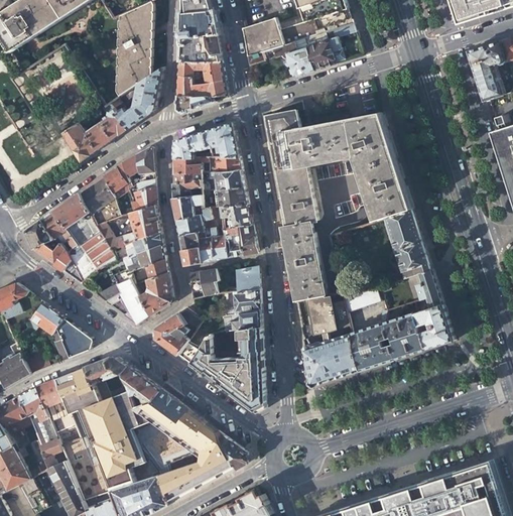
[(91,0),(22,0),(11,7),(5,12),(6,14),(0,18),(0,33),(12,51),(91,0)]
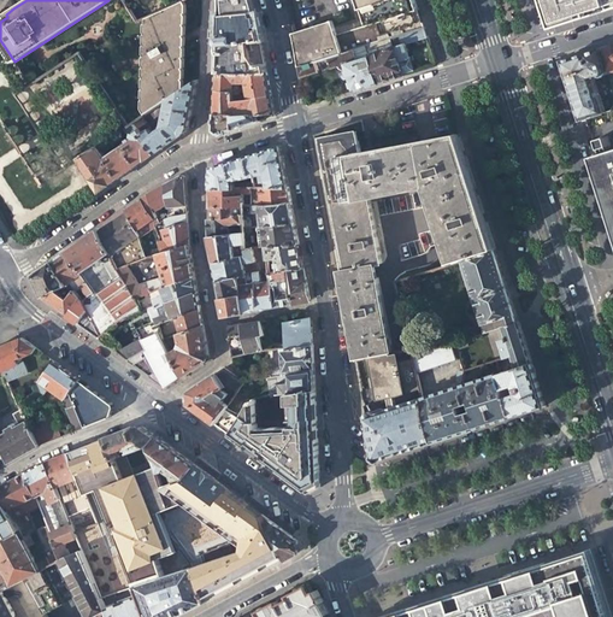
[(153,4),(157,11),(164,7),(160,0),(155,0),(154,1),(153,4)]
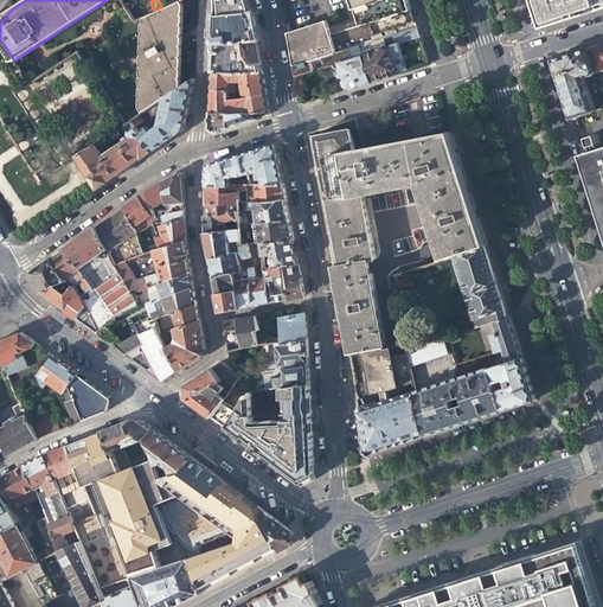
[(211,0),(211,16),(247,12),(248,12),(244,0),(211,0)]
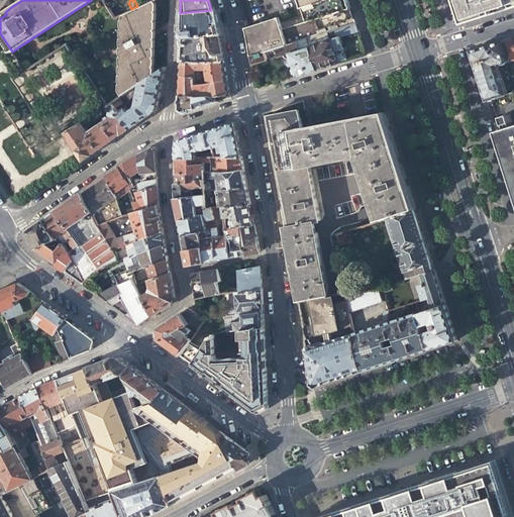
[(280,29),(285,44),(298,41),(305,38),(326,31),(353,23),(348,8),(345,0),(299,0),(301,7),(304,7),(309,20),(280,29)]
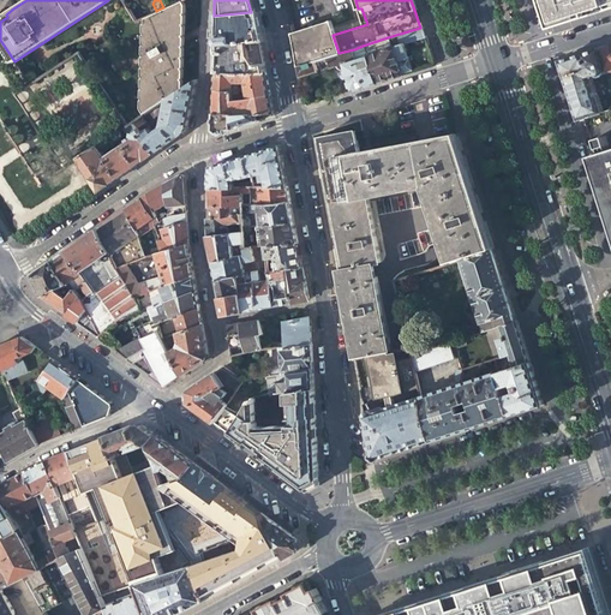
[(610,0),(537,0),(539,5),(537,5),(539,15),(541,15),(546,28),(610,7),(610,0)]
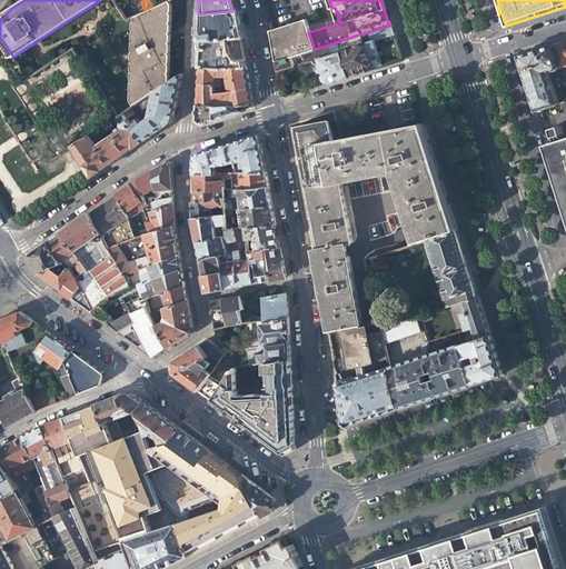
[(132,105),(150,95),(150,92),(165,83),(159,76),(164,73),(159,67),(164,63),(159,57),(165,53),(159,45),(164,42),(160,36),(165,33),(160,27),(166,23),(161,16),(166,13),(160,3),(151,7),(145,10),(130,17),(129,23),(133,31),(129,33),(133,40),(129,43),(133,51),(129,55),(132,61),(128,65),(132,71),(127,75),(131,81),(127,85),(131,91),(127,95),(132,105)]
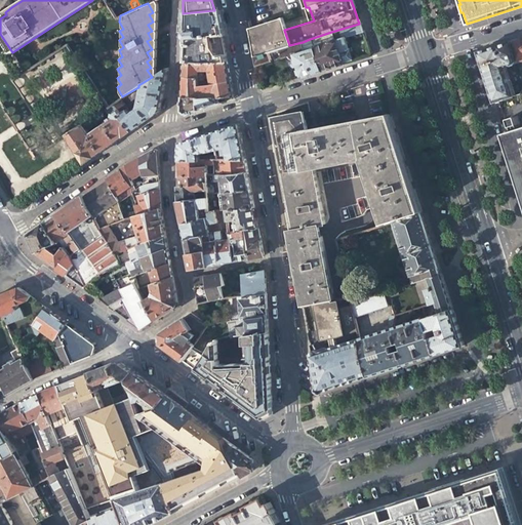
[(183,13),(181,62),(201,62),(223,62),(213,10),(183,13)]
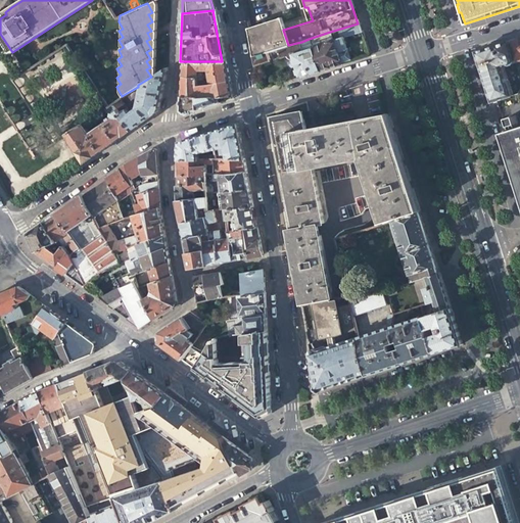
[(251,56),(288,45),(283,30),(279,17),(245,29),(248,43),(251,56)]
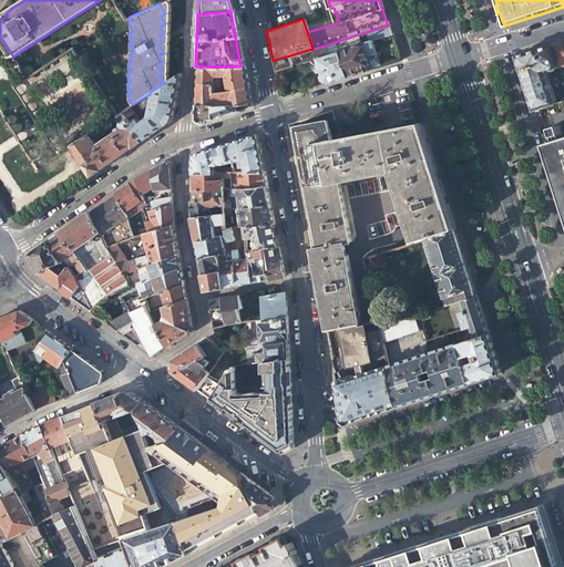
[(371,40),(390,34),(388,26),(358,34),(335,42),(337,52),(345,76),(358,73),(369,69),(379,66),(375,53),(371,40)]
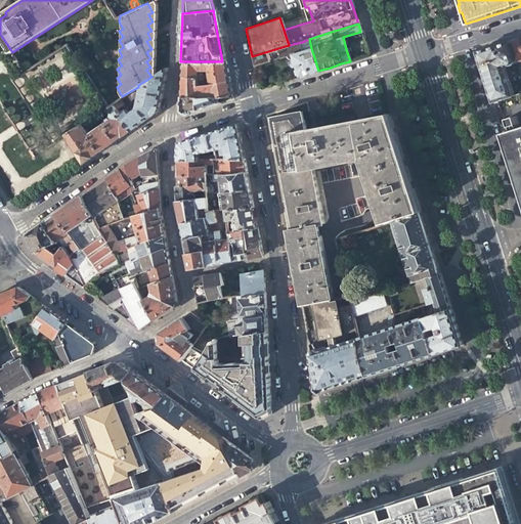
[(512,60),(520,58),(515,39),(487,48),(474,52),(489,102),(511,96),(501,67),(511,63),(512,60)]
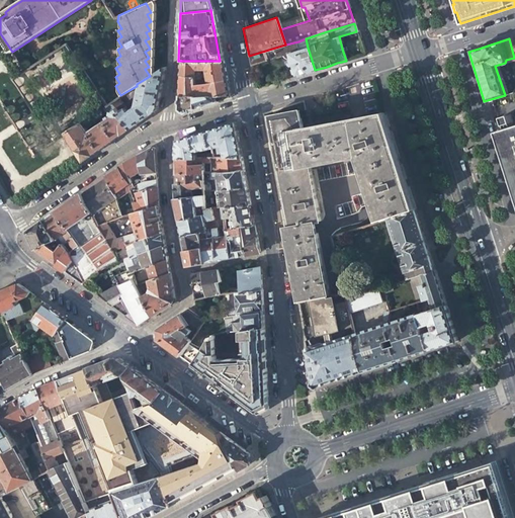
[(288,59),(293,76),(304,74),(315,70),(308,48),(302,50),(298,41),(285,45),(249,56),(251,66),(282,56),(285,58),(288,59)]
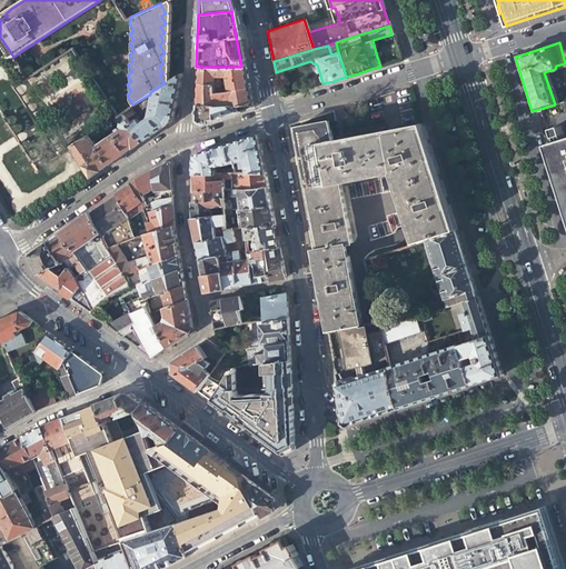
[(212,76),(218,76),(218,67),(196,67),(195,85),(211,85),(212,85),(212,76)]
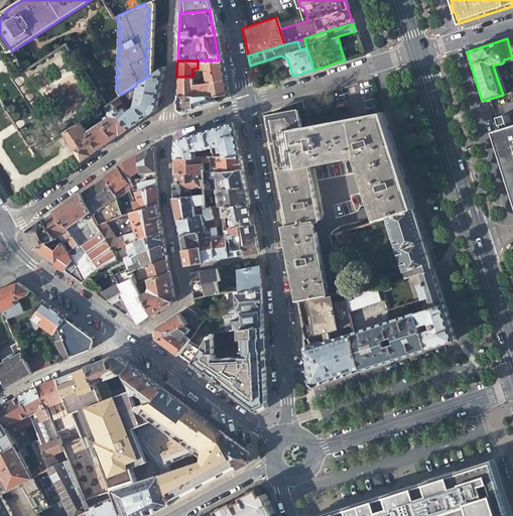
[(202,69),(204,79),(204,83),(223,81),(219,60),(198,60),(198,69),(202,69)]
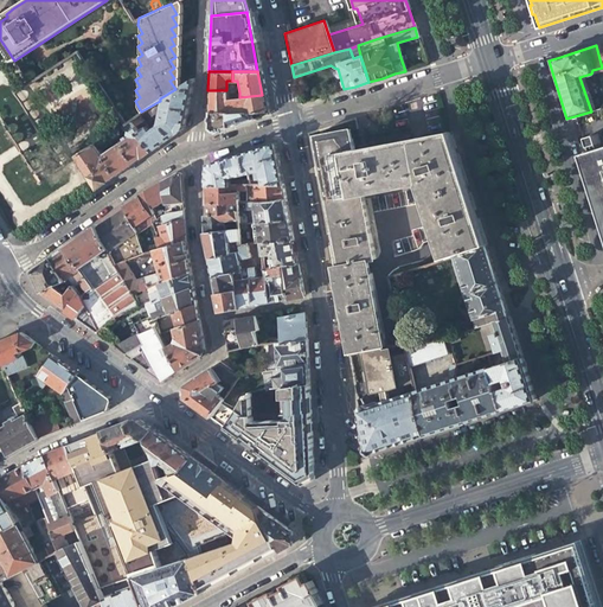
[(145,126),(136,132),(149,151),(178,131),(181,126),(185,110),(191,78),(175,89),(160,98),(160,101),(155,123),(147,129),(145,126)]
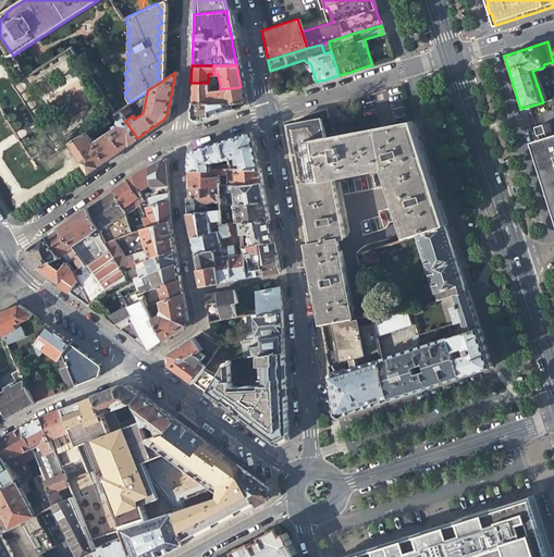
[(25,78),(24,77),(23,76),(17,81),(11,85),(37,124),(53,150),(38,160),(33,152),(25,157),(13,138),(0,116),(0,121),(11,139),(31,168),(57,150),(39,123),(14,85),(19,83),(25,78)]
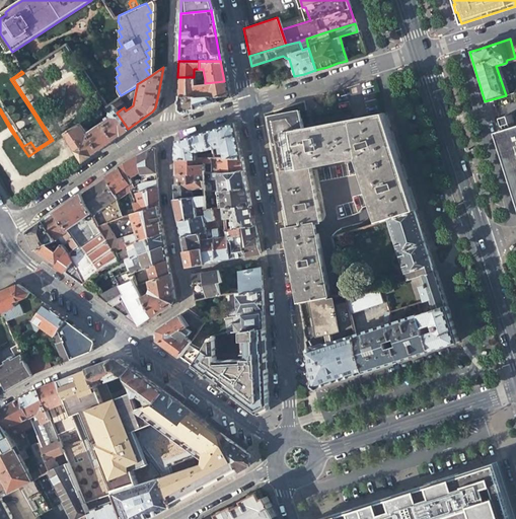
[(212,90),(212,96),(227,96),(224,81),(205,83),(199,83),(193,83),(193,78),(193,77),(177,77),(176,96),(198,96),(198,90),(212,90)]
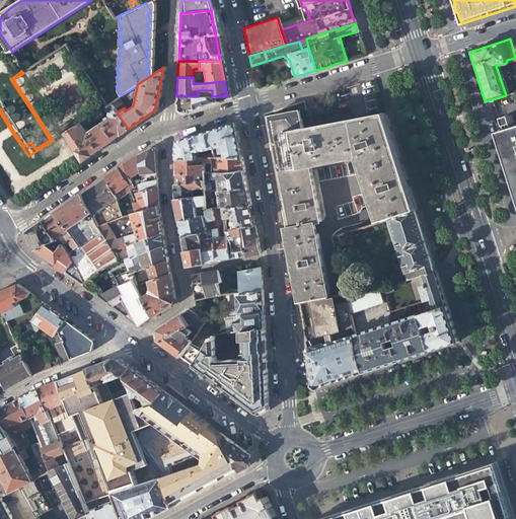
[(198,96),(176,96),(176,110),(180,114),(202,106),(228,98),(227,96),(212,96),(198,96)]
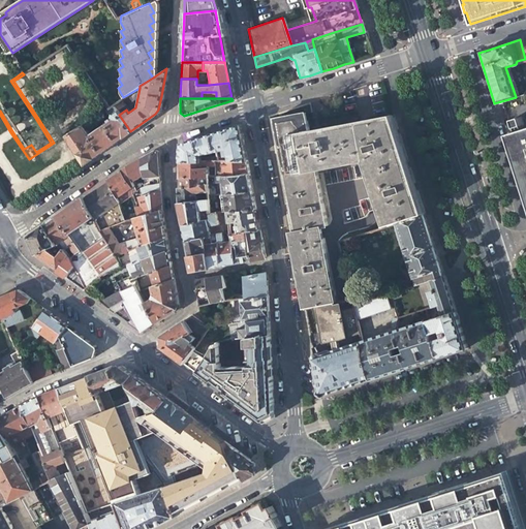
[(119,100),(112,104),(119,115),(126,110),(119,100)]
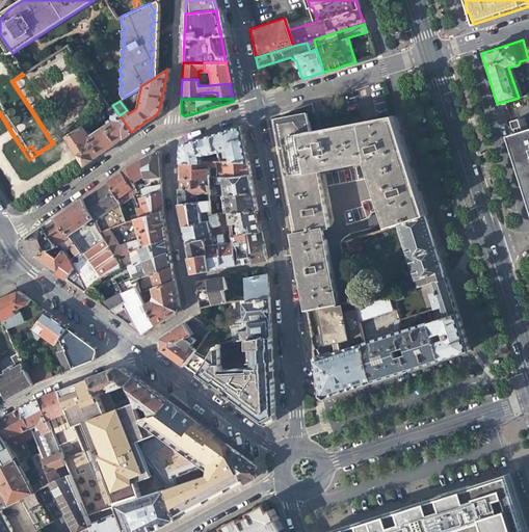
[(110,147),(131,132),(120,115),(112,105),(105,109),(103,110),(109,120),(103,124),(105,126),(89,137),(81,125),(64,136),(81,162),(86,163),(110,147)]
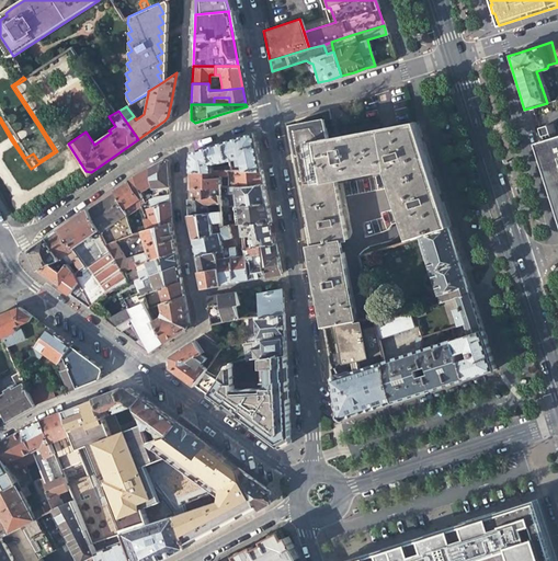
[(410,239),(417,237),(444,228),(435,203),(428,178),(417,142),(411,126),(390,129),(337,139),(325,141),(320,119),(288,126),(304,207),(311,247),(305,248),(309,271),(320,328),(331,325),(352,321),(337,242),(343,240),(332,180),(387,169),(410,239)]
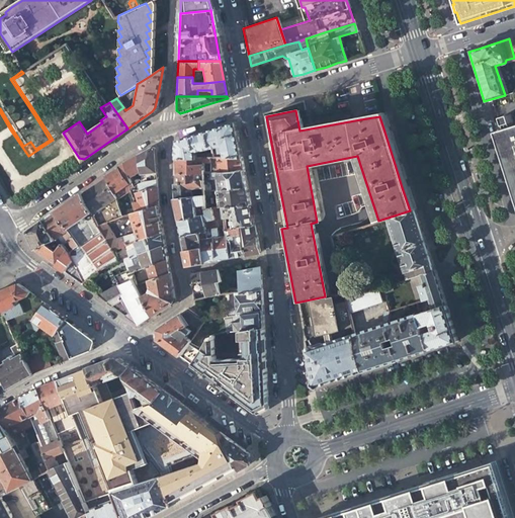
[(500,114),(502,122),(510,119),(508,111),(500,114)]
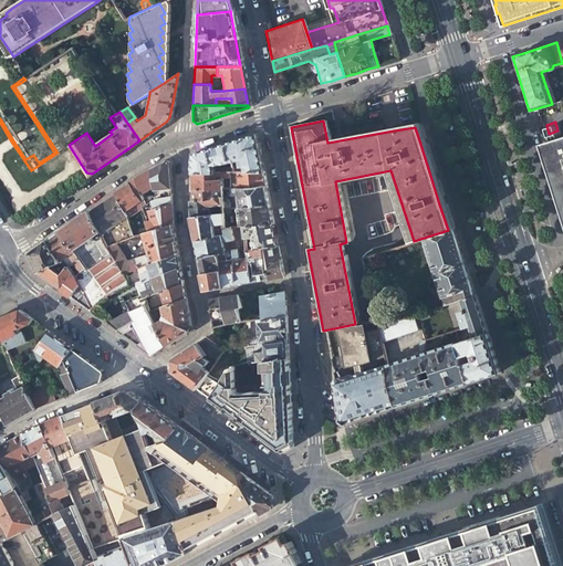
[(241,157),(243,170),(261,169),(254,134),(239,138),(225,143),(227,161),(241,157)]
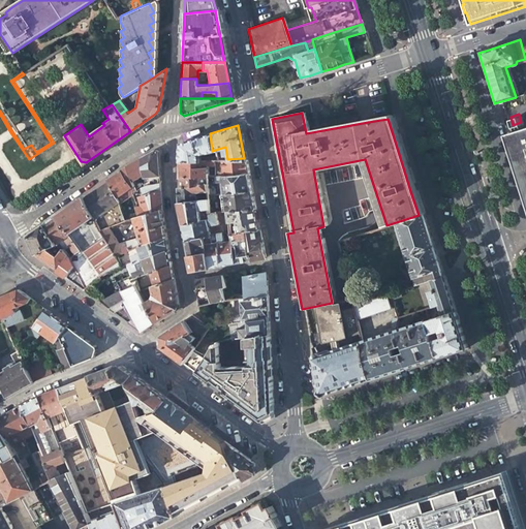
[(525,126),(504,133),(524,196),(525,201),(525,126)]
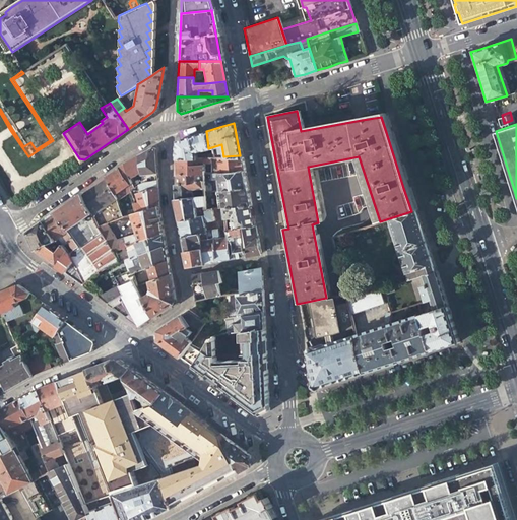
[(194,151),(208,148),(206,131),(192,136),(176,141),(175,159),(195,158),(194,151)]
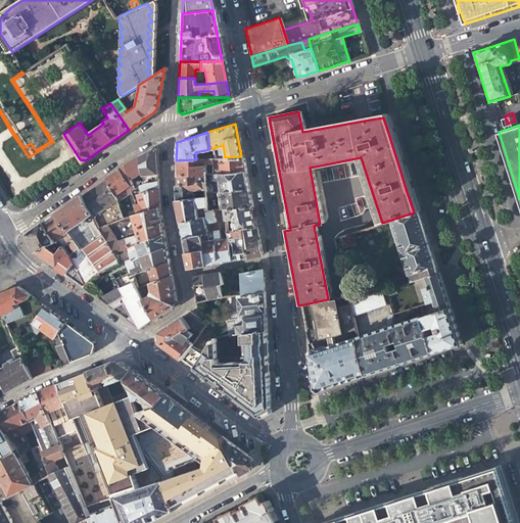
[(147,176),(148,182),(155,181),(154,150),(151,148),(138,156),(123,164),(129,179),(140,173),(140,177),(147,176)]
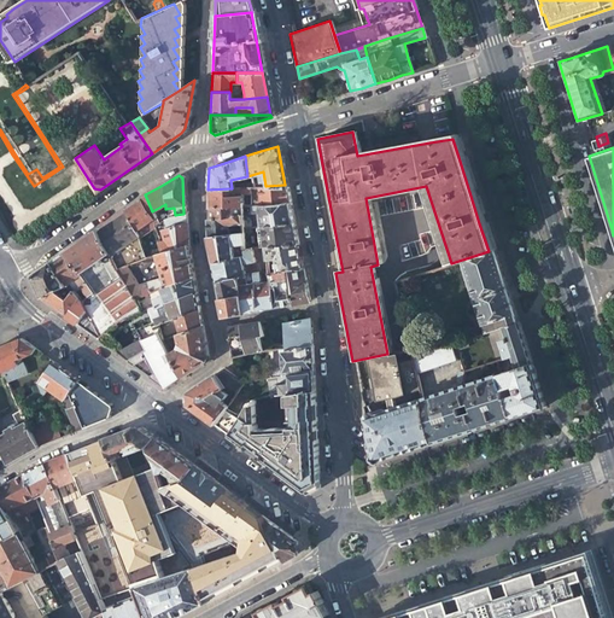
[(249,187),(247,187),(249,196),(249,205),(252,205),(288,203),(286,192),(285,185),(265,186),(249,187)]
